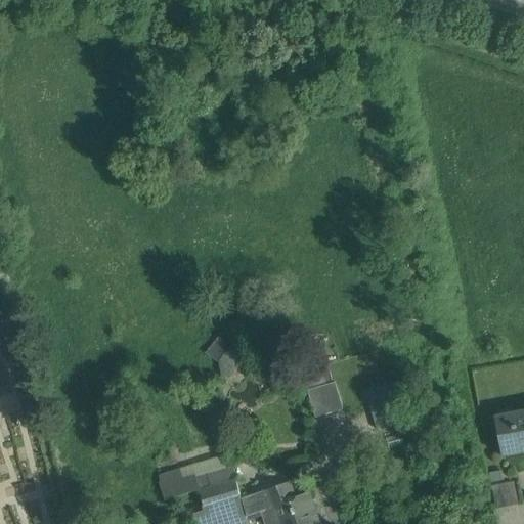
[(232,347),(229,350),(218,336),(202,349),(225,377),(244,361),(232,347)]
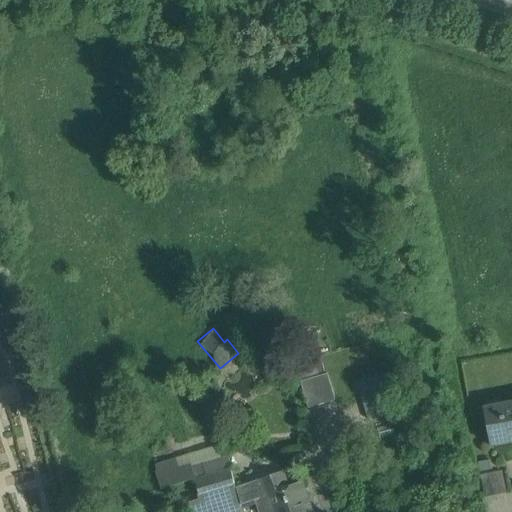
[(306,376),(312,375),(311,370),(323,367),(320,357),(302,362),(306,376)]
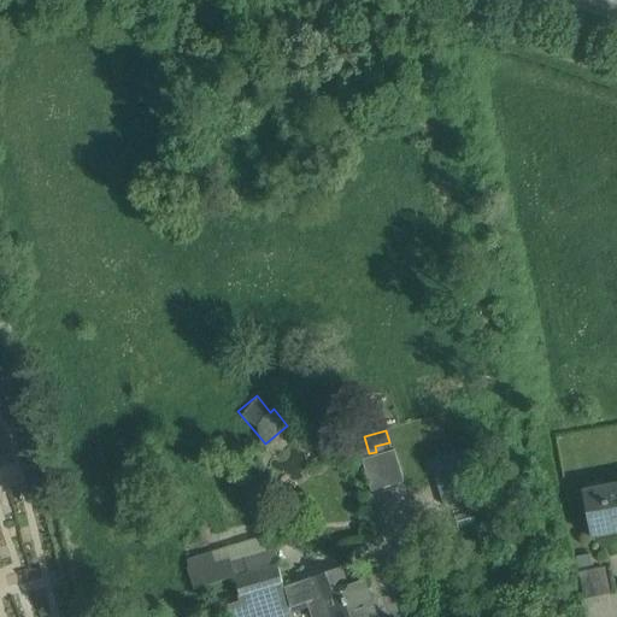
[(392,448),(360,459),(371,489),(403,479),(392,448)]
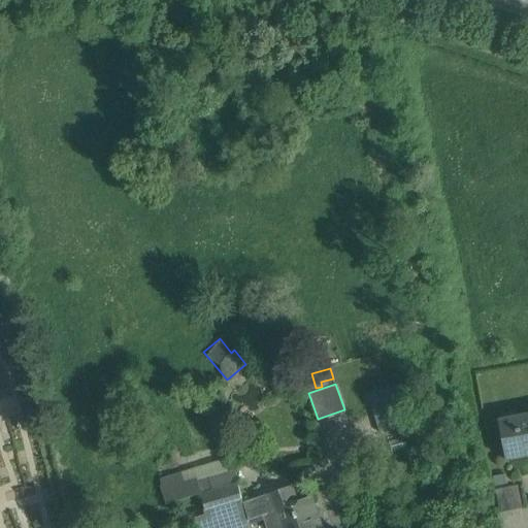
[(364,393),(374,432),(402,426),(392,386),(364,393)]
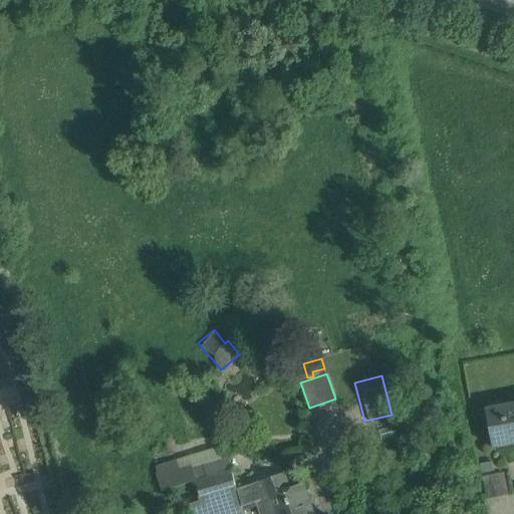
[(513,405),(487,411),(487,410),(486,411),(493,449),(494,449),(494,448),(513,444),(513,405)]
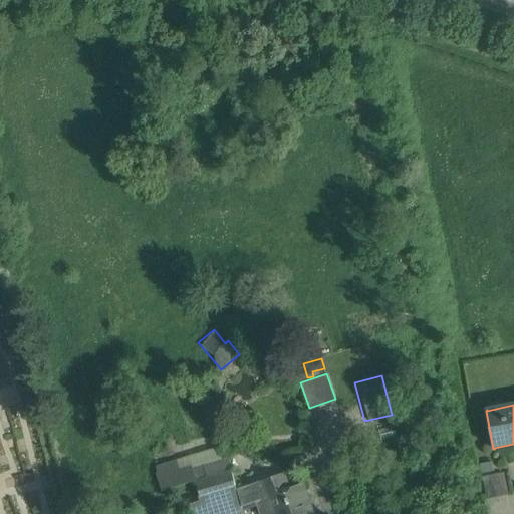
[(504,474),(483,478),(487,499),(508,495),(504,474)]
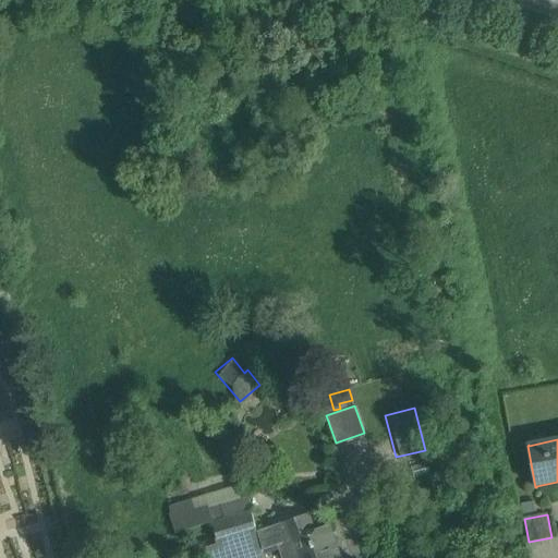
[(340,557),(329,525),(279,543),(283,557),(340,557)]
